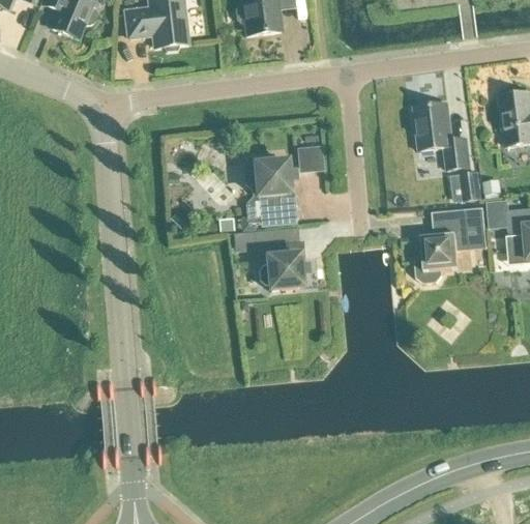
[(0,0),(0,5),(8,9),(12,0),(29,0),(33,2),(34,0),(0,0)]
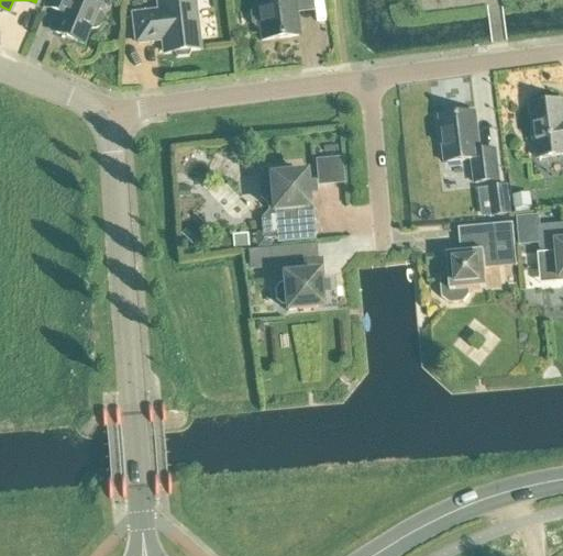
[(96,6),(99,0),(48,0),(46,4),(61,11),(54,29),(83,40),(89,24),(90,25),(95,24),(98,23),(100,21),(102,17),(102,13),(100,10),(98,7),(96,6)]
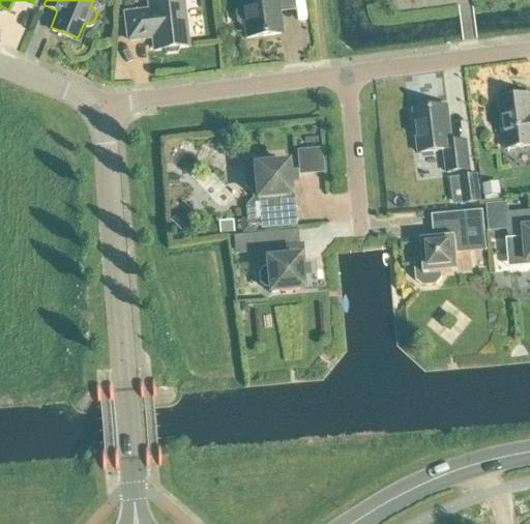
[(124,9),(127,36),(152,33),(153,47),(163,46),(166,50),(176,49),(178,44),(187,42),(182,0),(148,0),(149,6),(124,9)]
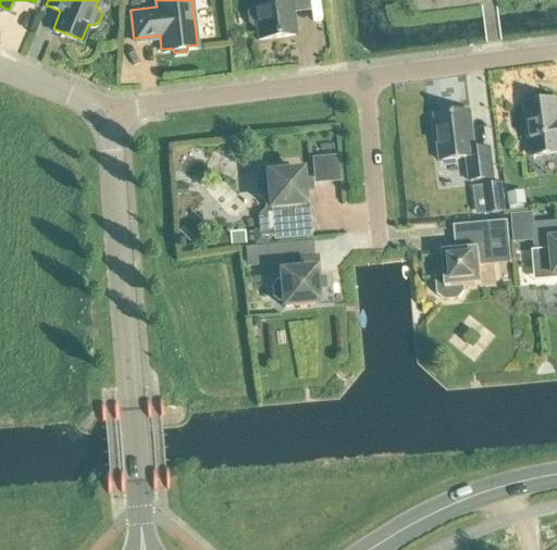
[(258,37),(295,32),(291,0),(252,0),(254,4),(250,4),(247,9),(248,19),(252,22),(256,22),(258,37)]
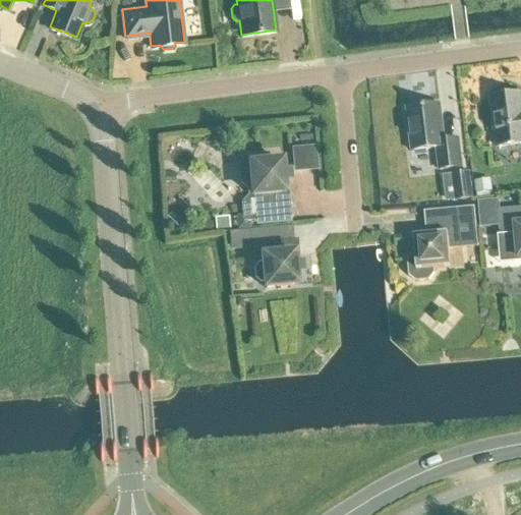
[(520,90),(491,94),(498,142),(520,139),(520,90)]
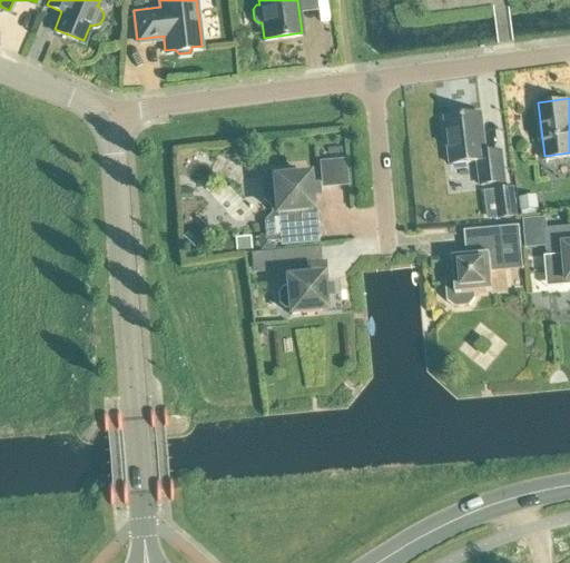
[(487,149),(481,110),(444,115),(450,160),(478,157),(480,181),(505,178),(502,147),(487,149)]
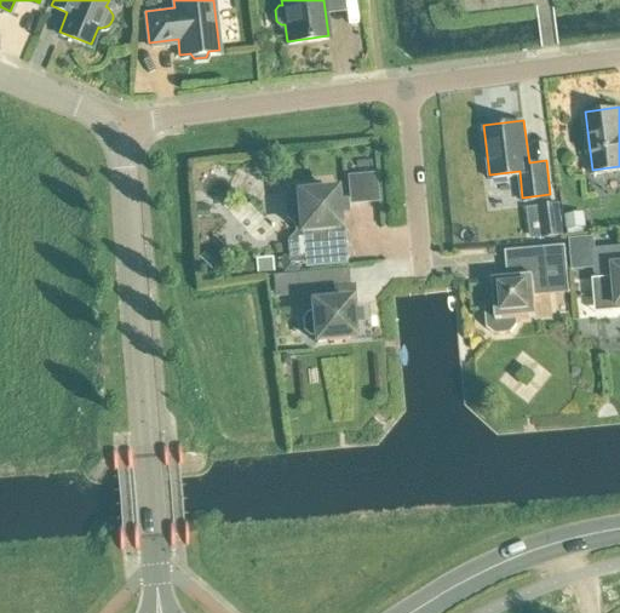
[(346,165),(349,194),(378,192),(375,162),(346,165)]
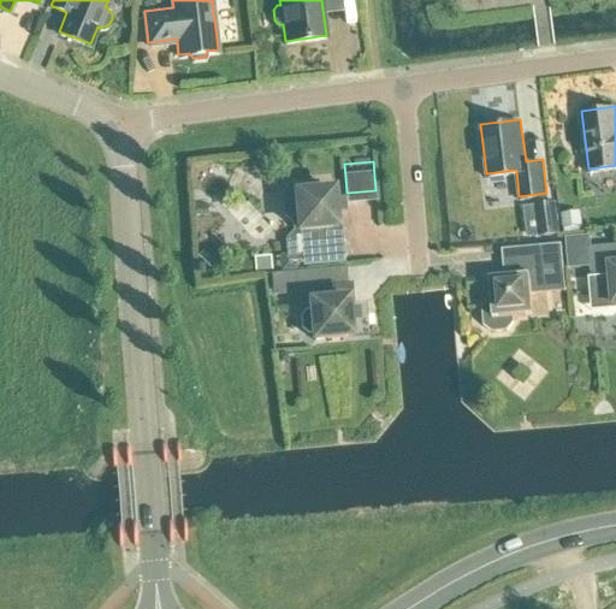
[(283,211),(292,219),(292,226),(285,236),(286,249),(279,250),(280,266),(297,265),(296,256),(302,256),(302,261),(344,258),(343,254),(344,254),(339,199),(333,199),(332,187),(318,188),(317,177),(312,178),(289,179),(282,189),(283,211)]
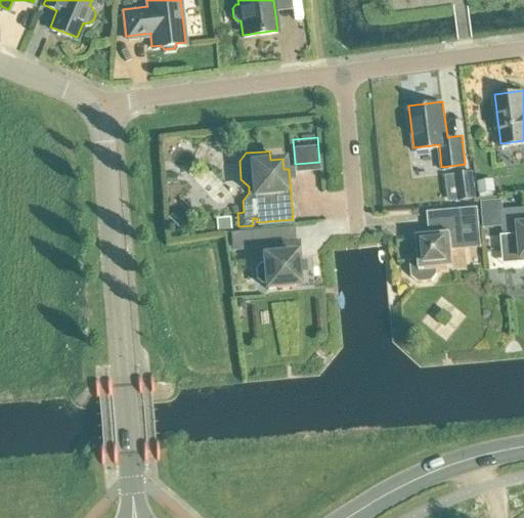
[(476,196),(473,168),(454,170),(457,199),(464,198),(464,200),(476,198),(476,196)]
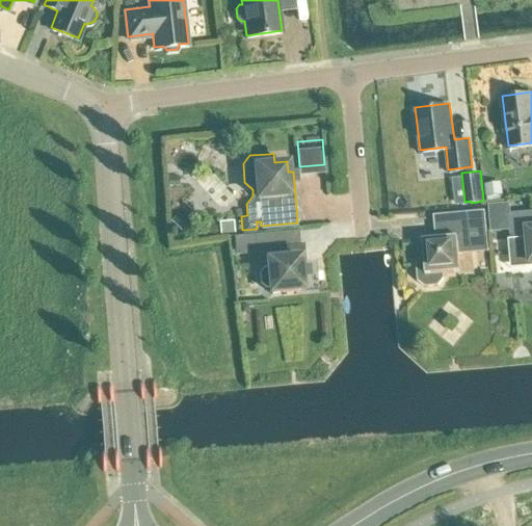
[(180,182),(180,173),(167,173),(167,182),(180,182)]
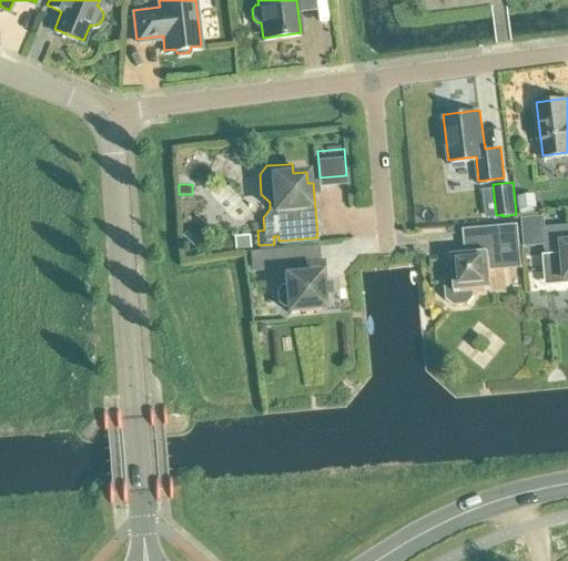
[(536,191),(517,193),(519,206),(537,204),(536,191)]
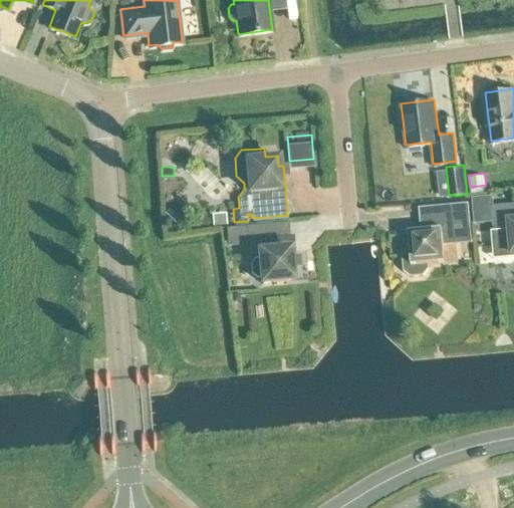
[(511,251),(513,250),(513,201),(493,204),(492,193),(472,195),(474,221),(493,220),(493,228),(510,227),(511,251)]
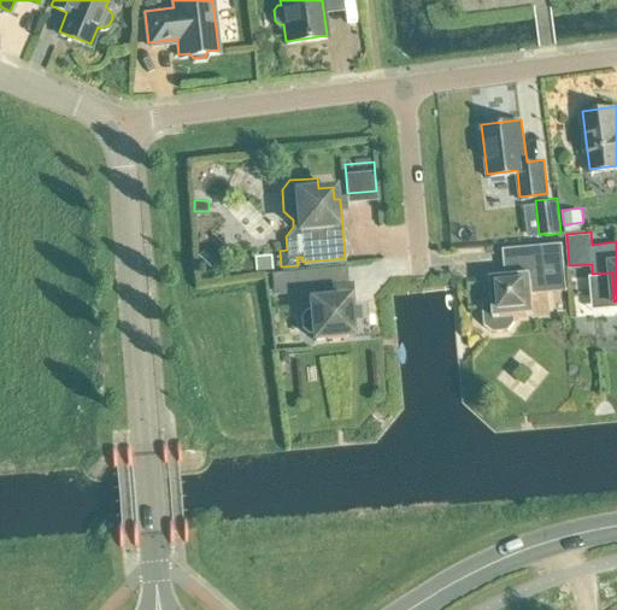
[(197,252),(212,268),(230,250),(215,234),(197,252)]
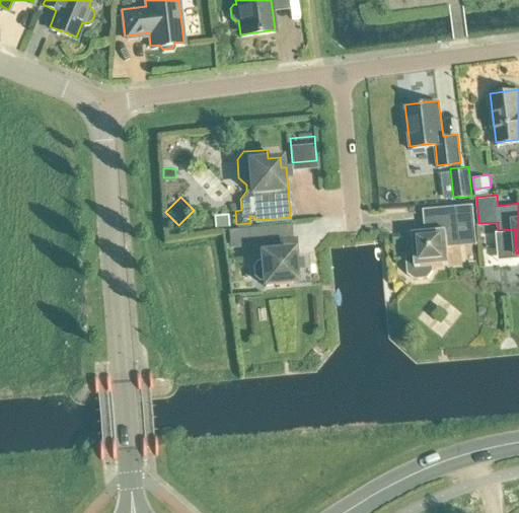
[(473,202),(456,204),(423,207),(425,229),(412,230),(414,245),(405,254),(408,271),(415,277),(428,275),(434,268),(433,264),(449,262),(448,244),(476,242),(473,202)]
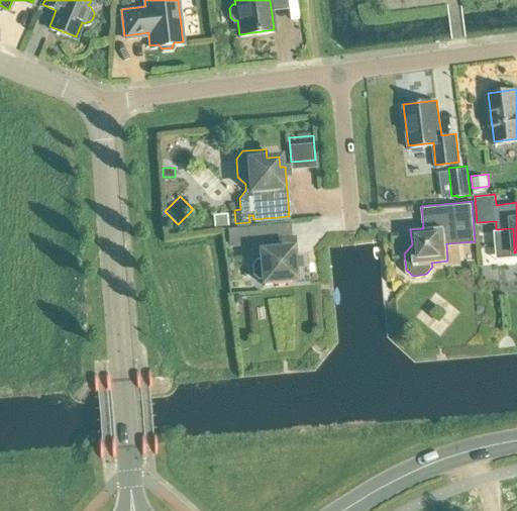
[(213,224),(227,222),(226,211),(212,213),(213,224)]
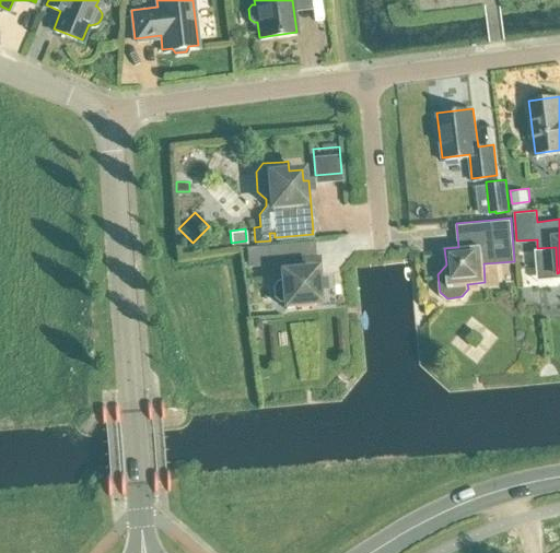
[(273,284),(273,294),(279,298),(284,298),(284,305),(318,302),(317,291),(323,291),(319,253),(288,256),(289,271),(282,271),(282,279),(278,279),(273,284)]
